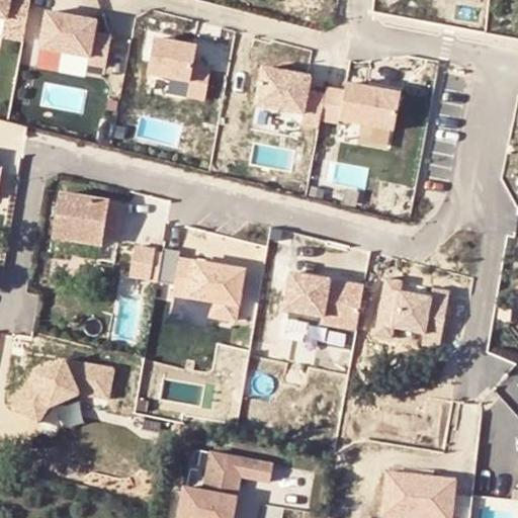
[(0,0),(0,20),(6,22),(3,39),(23,44),(31,0),(0,0)]
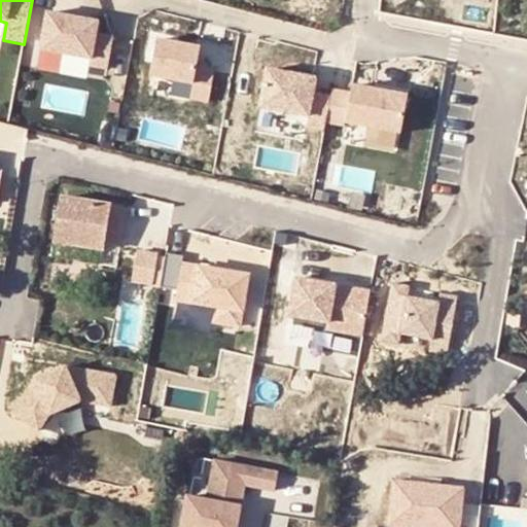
[(95,23),(44,13),(37,50),(89,60),(86,66),(105,70),(110,38),(93,34),(95,23)]
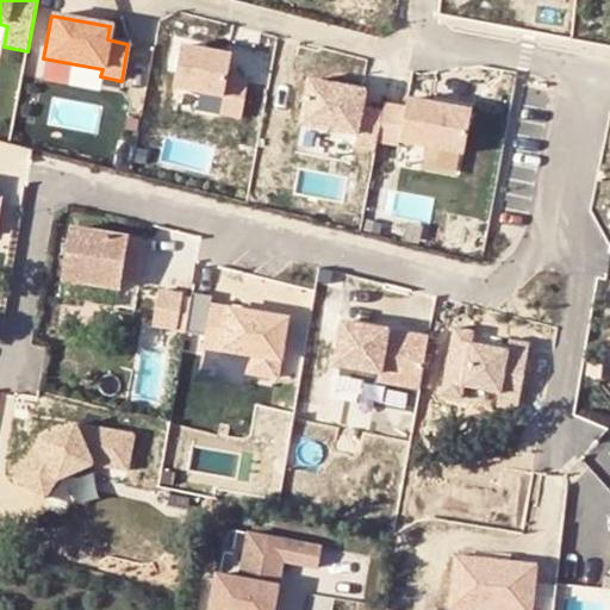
[(234,53),(182,44),(175,85),(225,94),(234,53)]
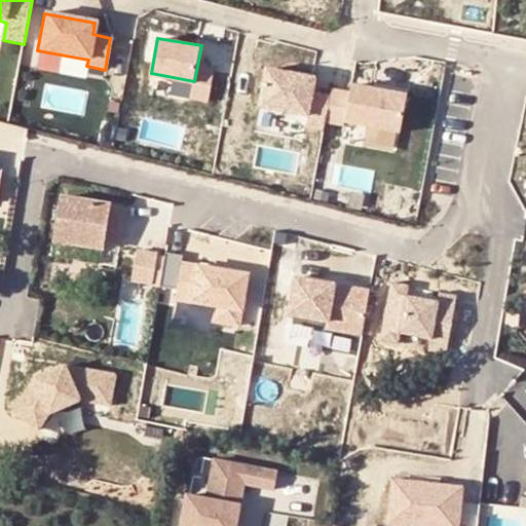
[(314,80),(266,71),(259,109),(307,118),(305,128),(324,133),(326,124),(330,99),(311,96),(314,80)]
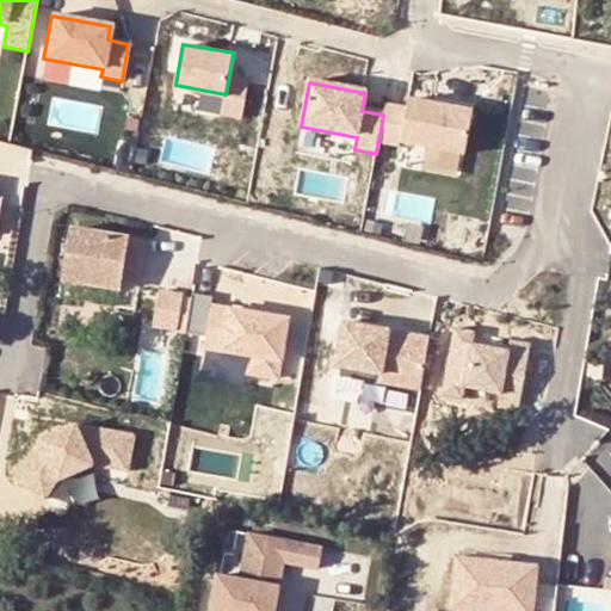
[(408,102),(400,144),(464,156),(473,113),(408,102)]
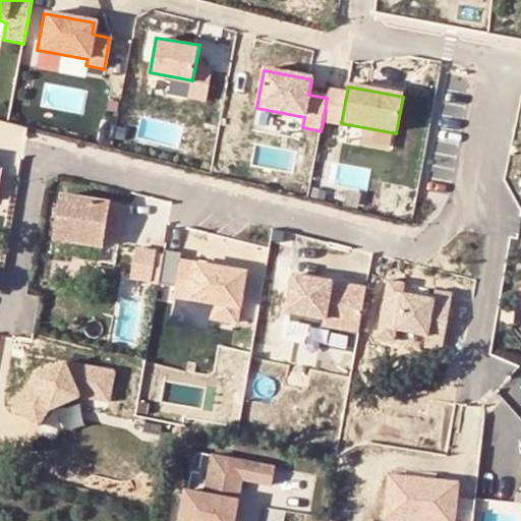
[(0,154),(21,158),(27,122),(0,116),(0,154)]
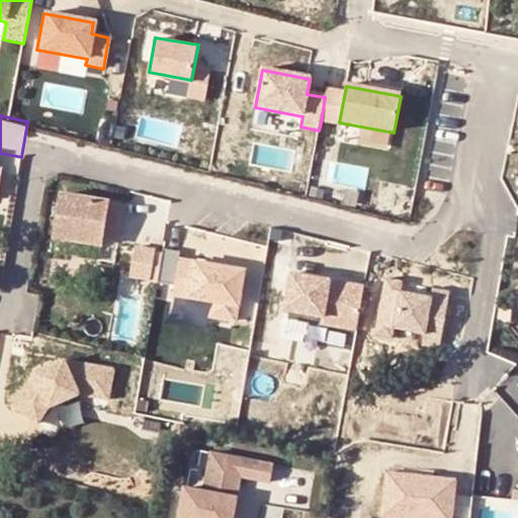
[(54,196),(46,239),(97,248),(100,233),(119,237),(124,211),(54,196)]
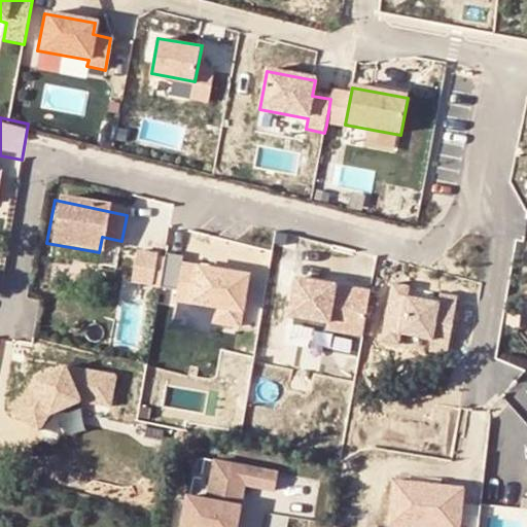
[(152,284),(159,254),(137,251),(133,281),(152,284)]
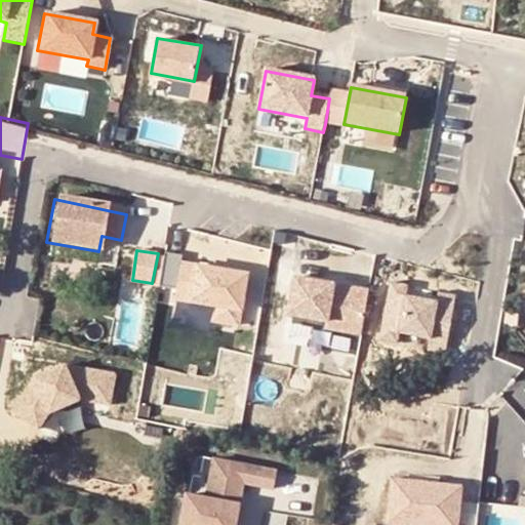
[(214,321),(238,324),(247,275),(182,263),(183,255),(165,252),(159,286),(176,289),(175,298),(216,306),(214,321)]
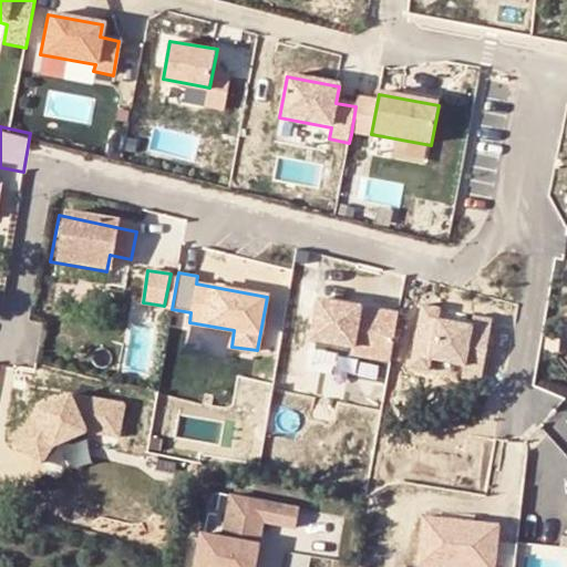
[(398,313),(318,299),(310,340),(352,347),(351,356),(389,361),(398,313)]
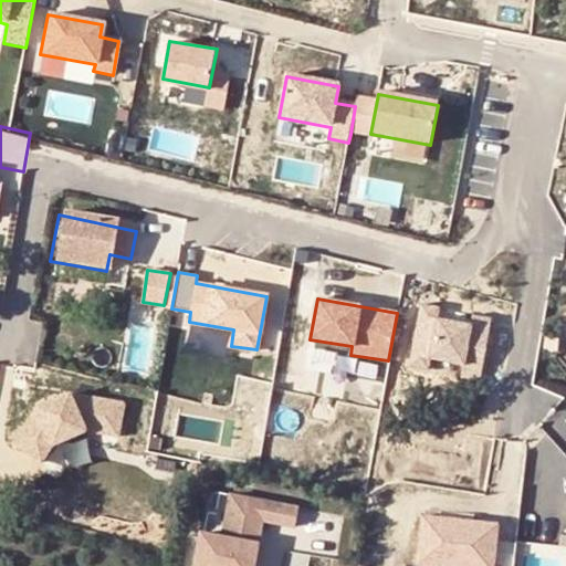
[(440,307),(422,304),(409,366),(429,369),(431,359),(464,365),(462,377),(481,380),(491,318),(473,315),(472,324),(438,318),(440,307)]
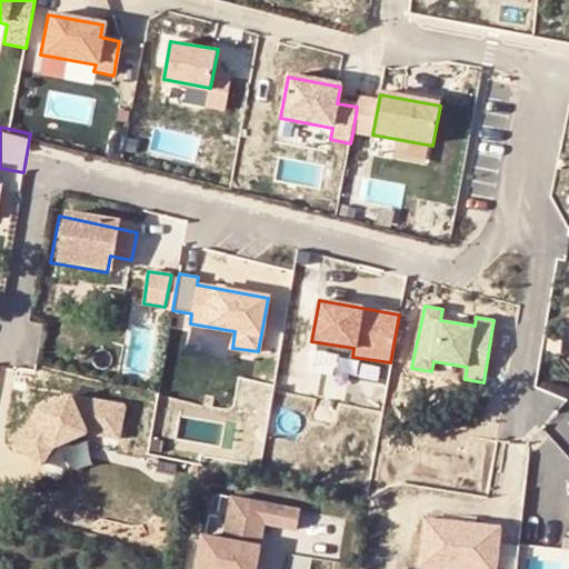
[(180,389),(239,388),(239,370),(261,370),(261,353),(179,355),(180,389)]
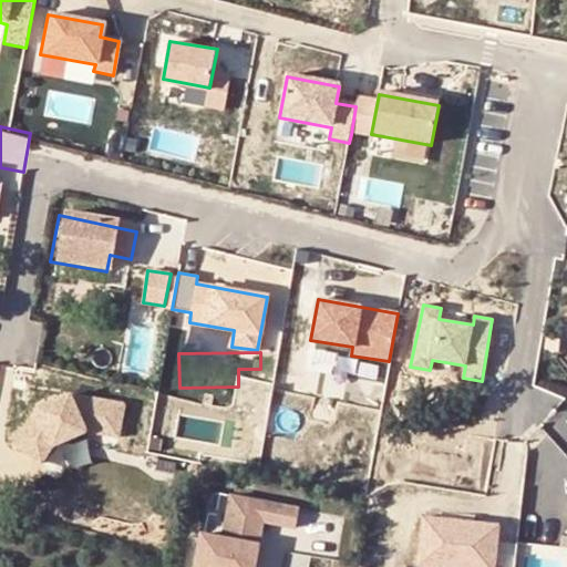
[(37,409),(13,444),(41,463),(53,445),(86,431),(119,437),(125,403),(71,394),(37,409)]
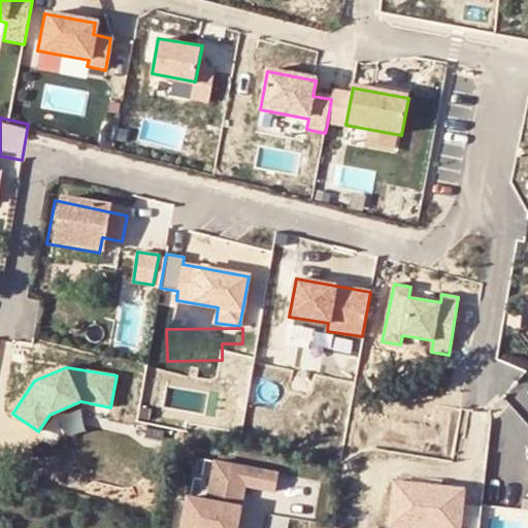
[(273,471),(210,459),(203,498),(183,495),(175,527),(231,527),(239,483),(270,489),(273,471)]
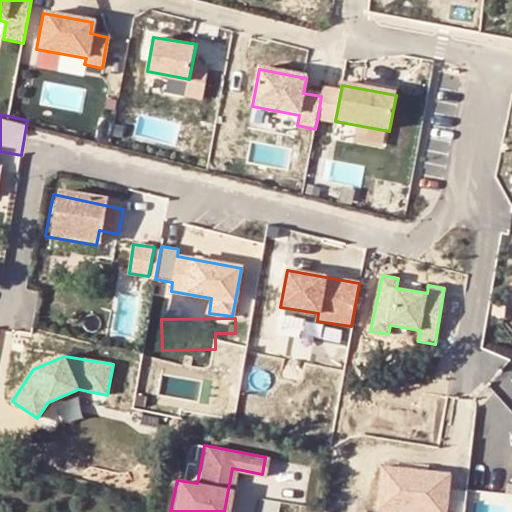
[(443,511),(447,476),(379,469),(375,511),(443,511)]
